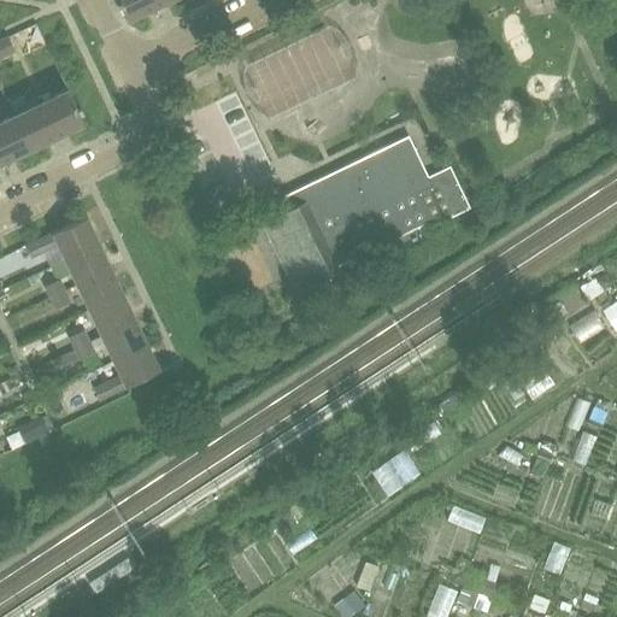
[(117,0),(127,18),(144,11),(146,15),(168,5),(165,0),(117,0)]
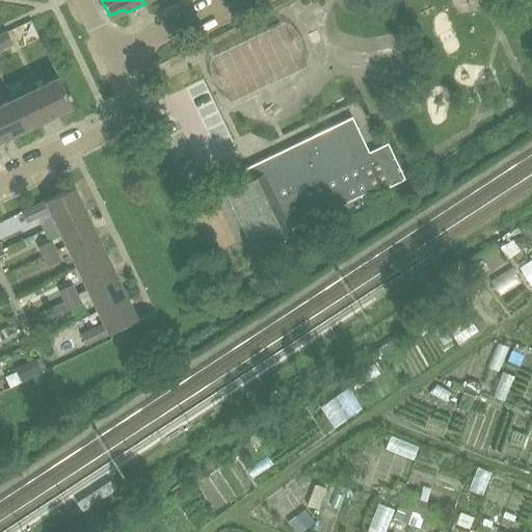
[(6,30),(0,33),(0,49),(11,44),(6,30)]
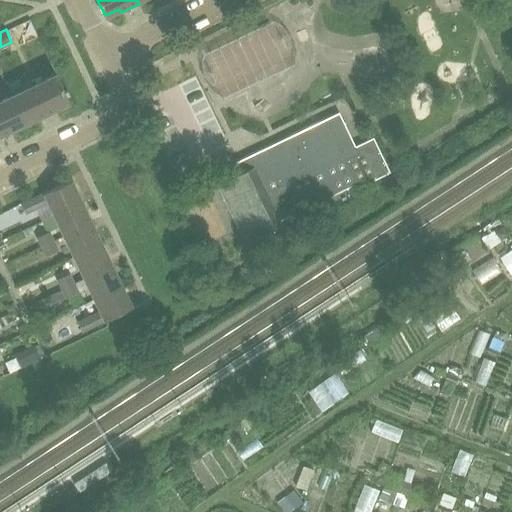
[(56,73),(11,95),(24,123),(37,116),(38,119),(56,111),(55,107),(69,100),(56,73)]
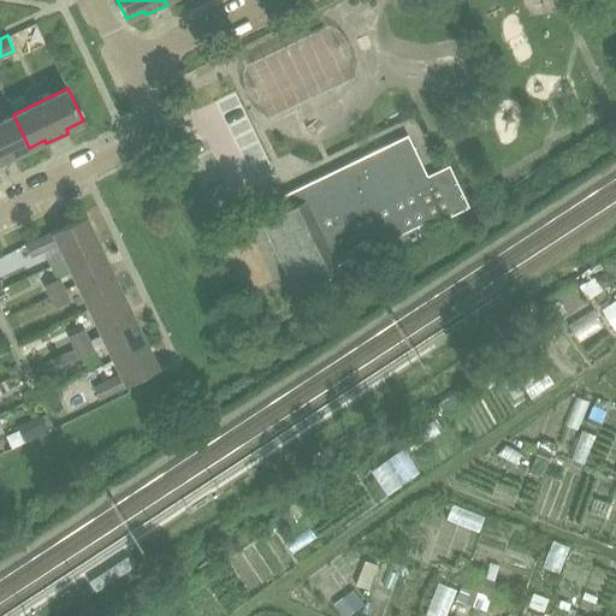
[(13,114),(0,120),(0,165),(16,159),(13,155),(29,148),(13,114)]
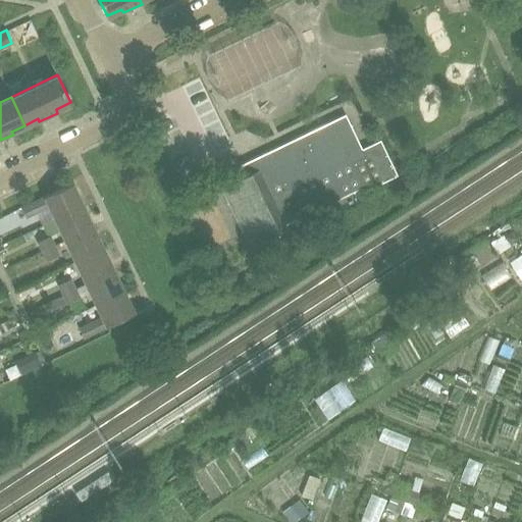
[(380,140),(362,149),(345,114),(240,166),(245,175),(220,188),(249,247),(288,227),(284,224),(361,188),(363,192),(398,174),(380,140)]
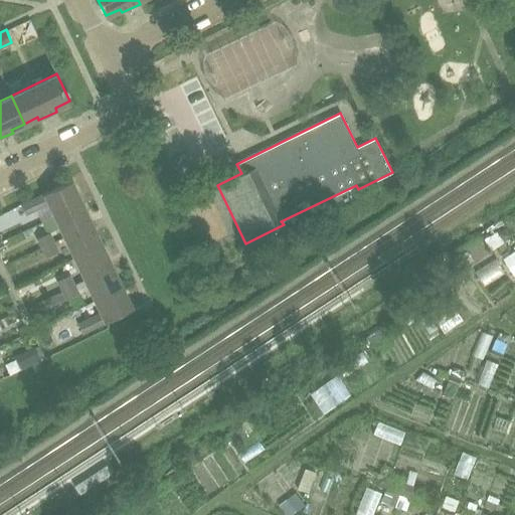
[(54,215),(81,202),(71,181),(22,205),(26,214),(49,203),(54,215)]
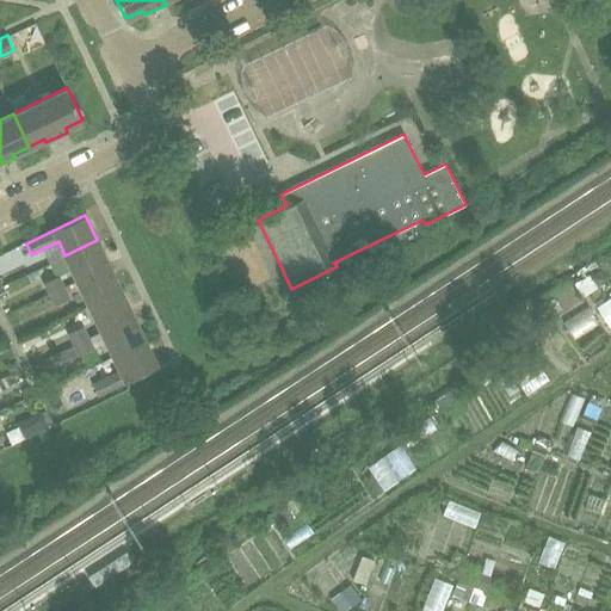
[(78,281),(110,265),(97,240),(65,255),(78,281)]
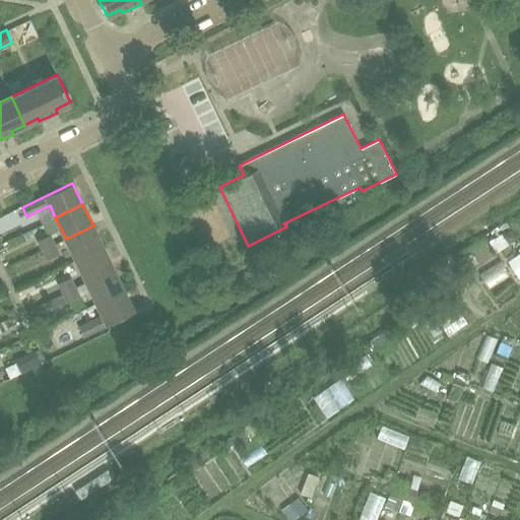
[(76,260),(104,247),(93,225),(66,239),(76,260)]
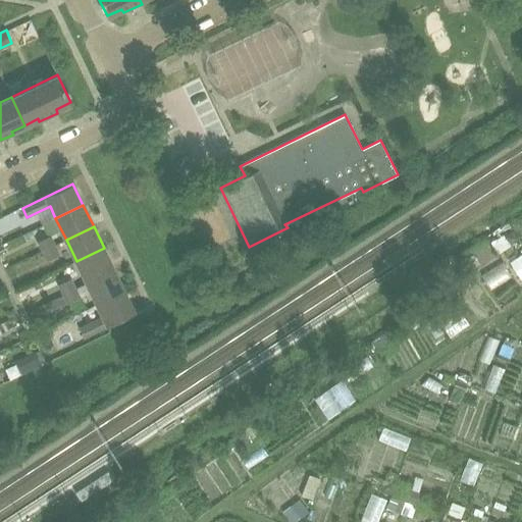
[(43,251),(57,244),(52,233),(38,241),(43,251)]
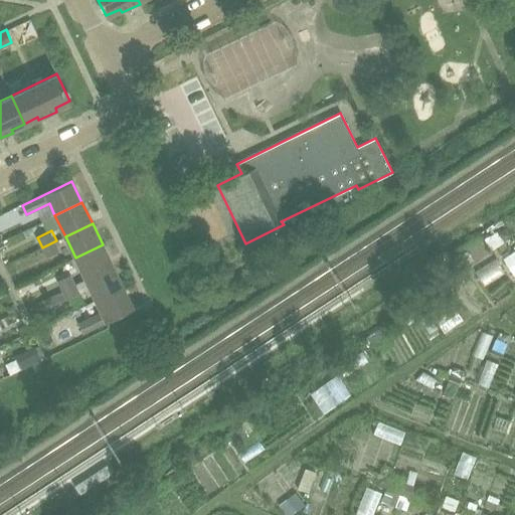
[(56,240),(42,247),(47,258),(61,251),(56,240)]
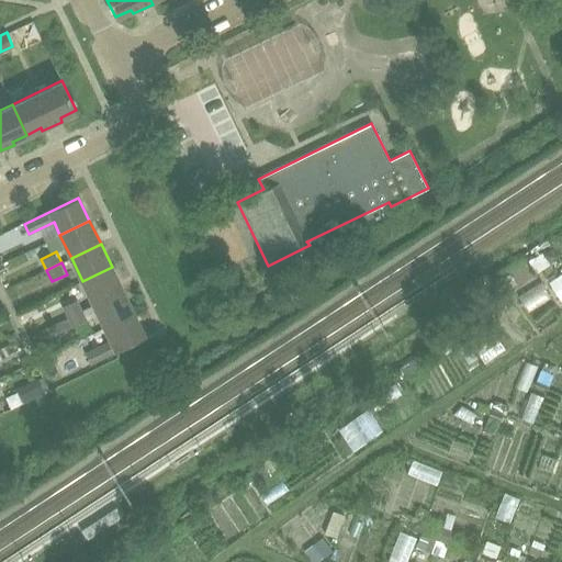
[(93,304),(123,290),(112,267),(82,281),(93,304)]
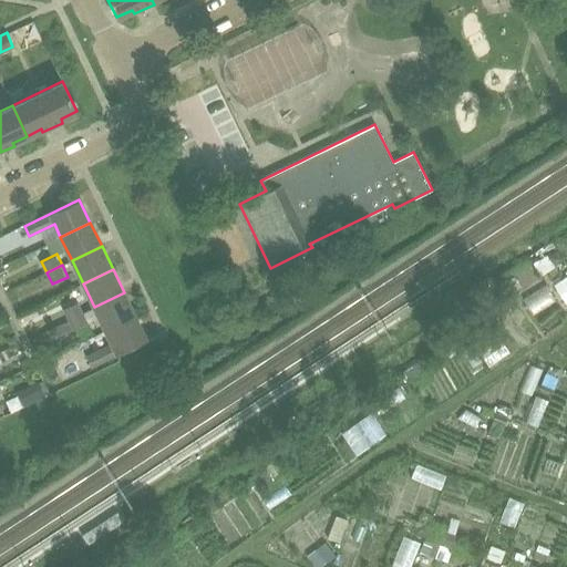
[(135,316),(124,292),(94,307),(100,318),(105,330),(135,316)]
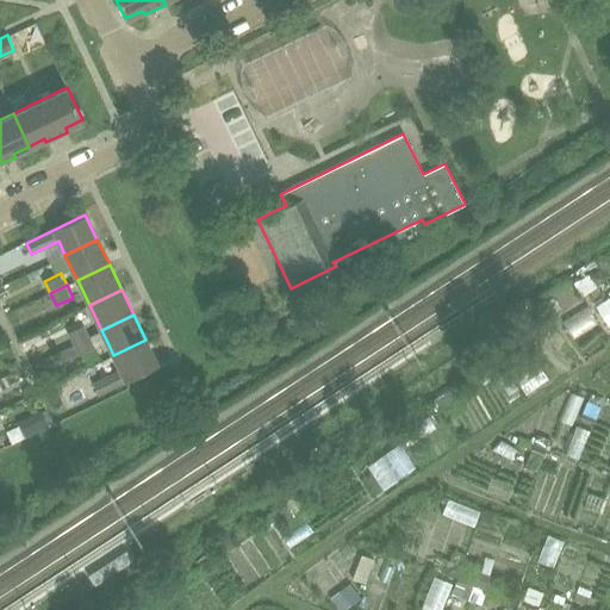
[(74,344),(92,336),(86,324),(69,331),(74,344)]
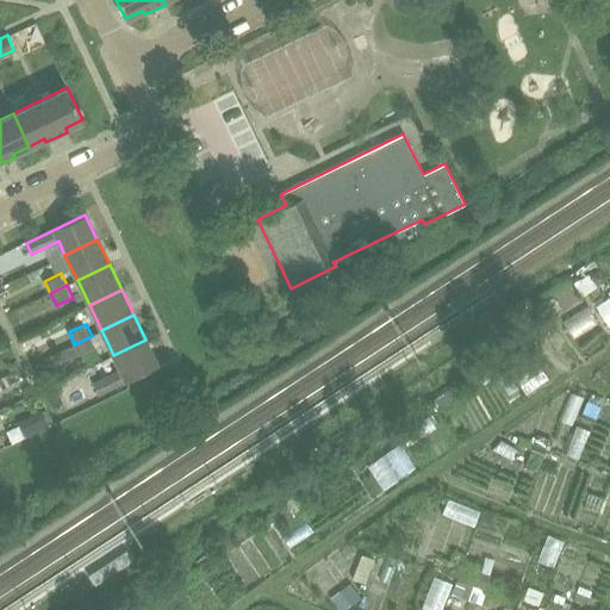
[(92,336),(74,344),(80,356),(98,348),(92,336)]
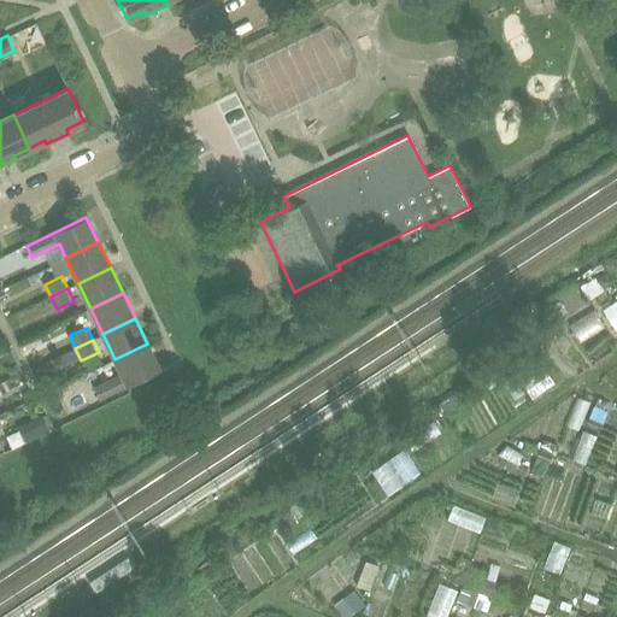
[(147,344),(115,359),(122,374),(94,387),(100,399),(160,370),(147,344)]
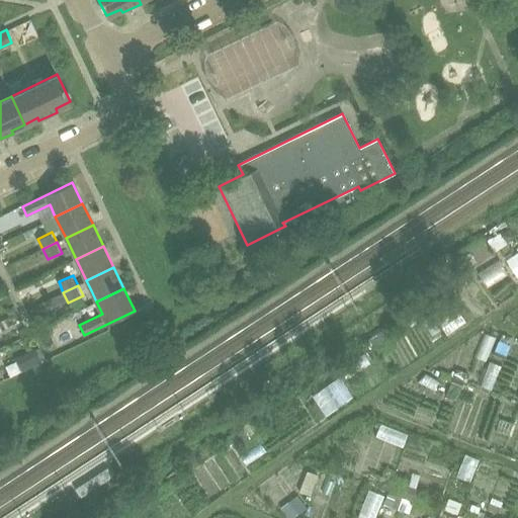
[(36,348),(24,354),(30,365),(41,359),(36,348)]
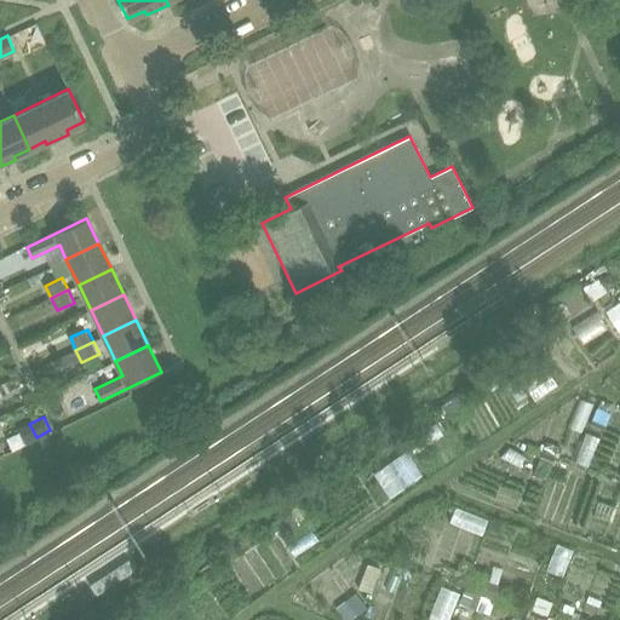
[(478,600),(493,604),(498,589),(481,583),(475,598),(478,600)]
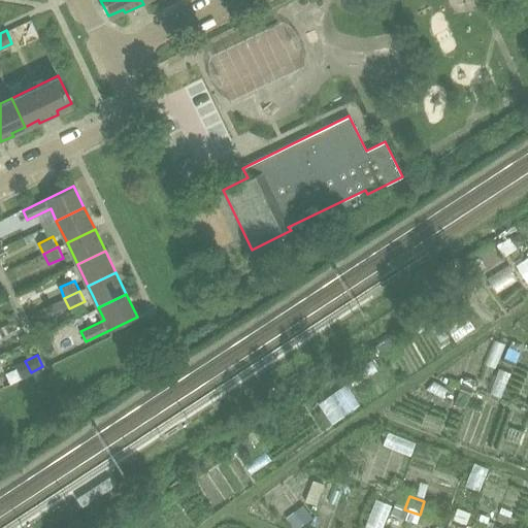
[(407,510),(404,509),(394,505),(390,518),(403,522),(407,510)]
